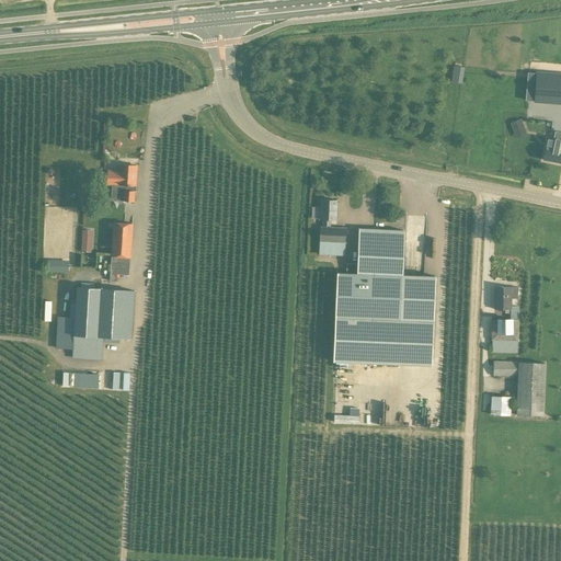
[(560,103),(560,75),(537,73),(535,101),(560,103)]
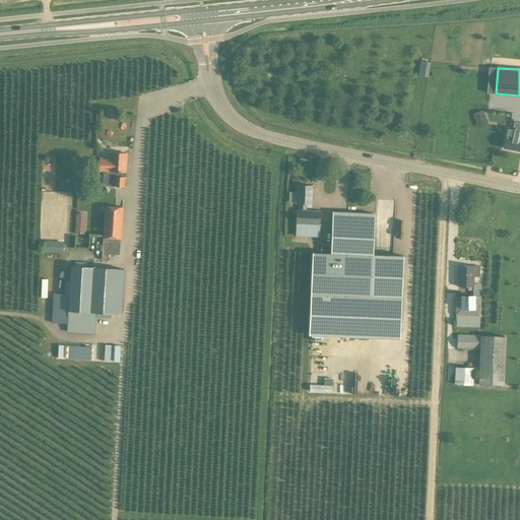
[(483,110),(473,113),(478,127),(489,123),(483,110)]
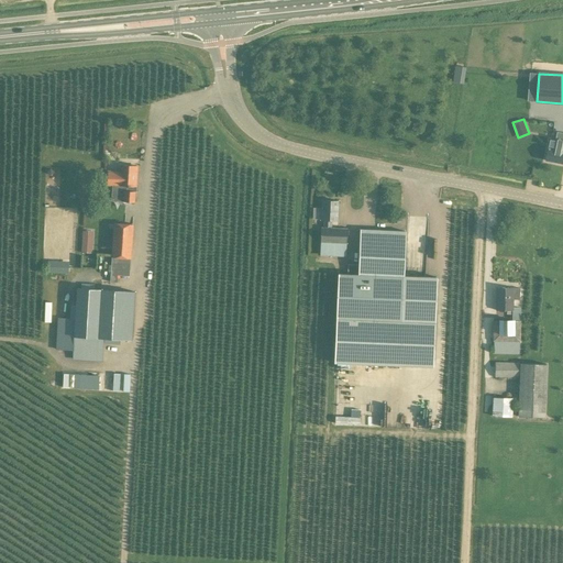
[(562,141),(550,139),(548,148),(547,148),(544,161),(561,164),(562,159),(562,141)]
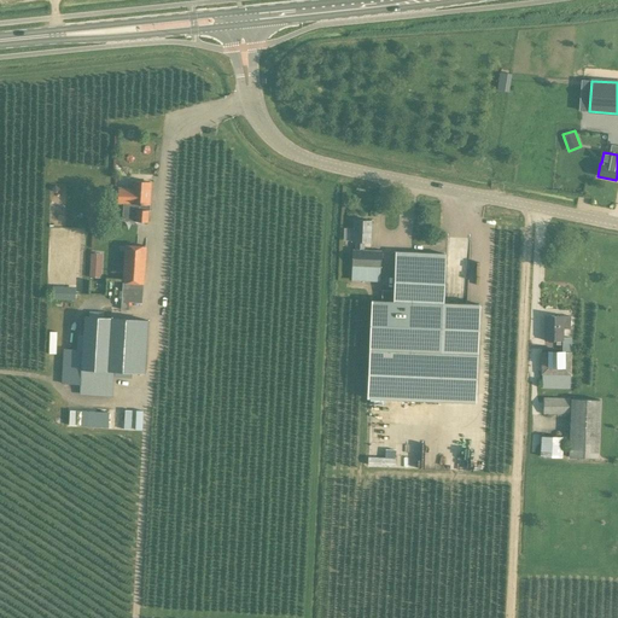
[(150,182),(133,181),(132,190),(118,190),(117,203),(123,203),(122,221),(147,222),(147,210),(145,210),(146,204),(149,204),(150,182)]
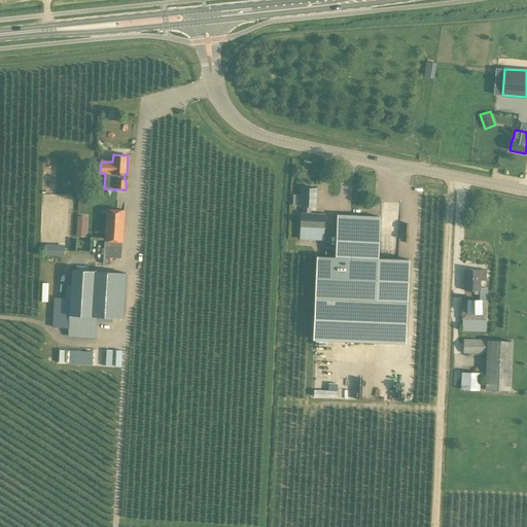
[(293,195),(292,205),(301,205),(301,206),(303,206),(303,213),(300,213),(299,239),(323,240),(325,214),(310,213),(311,206),(315,206),(316,188),(301,187),(301,196),(293,195)]
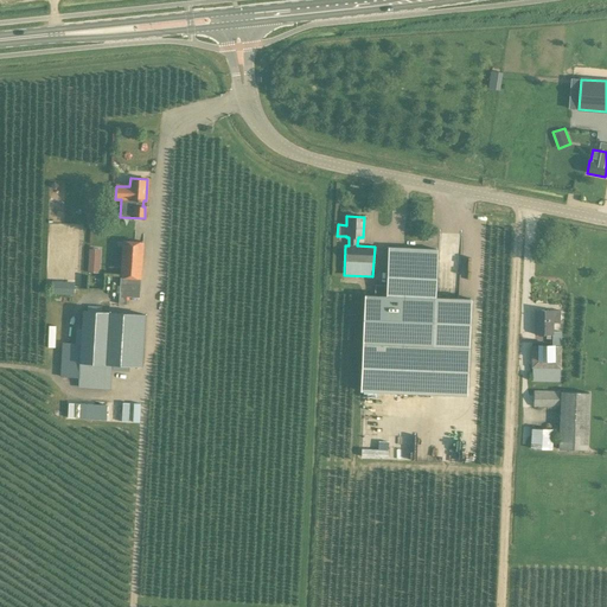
[(126,305),(127,298),(139,298),(140,280),(141,280),(144,242),(123,241),(119,305),(126,305)]
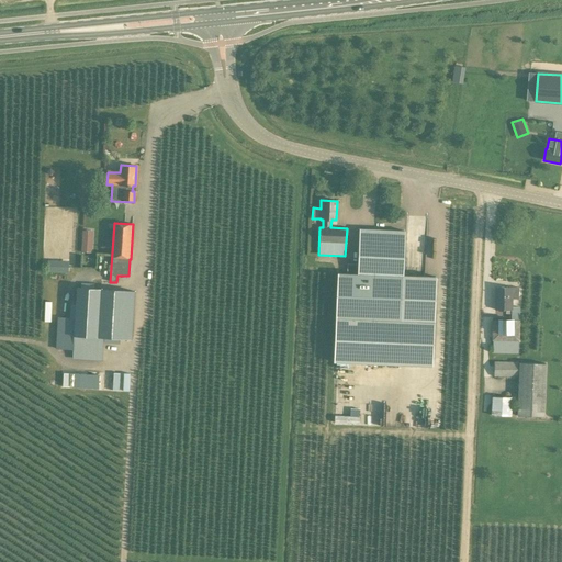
[(82,253),(91,253),(92,229),(83,228),(82,253)]
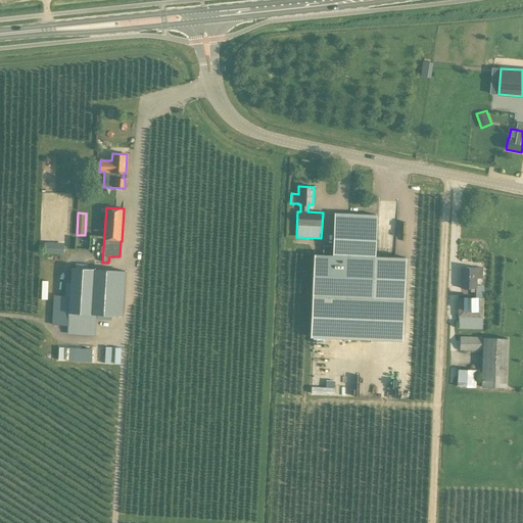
[(323,255),(315,255),(311,337),(371,340),(401,341),(406,257),(374,256),(376,215),(335,214),(333,246),(323,246),(323,255)]
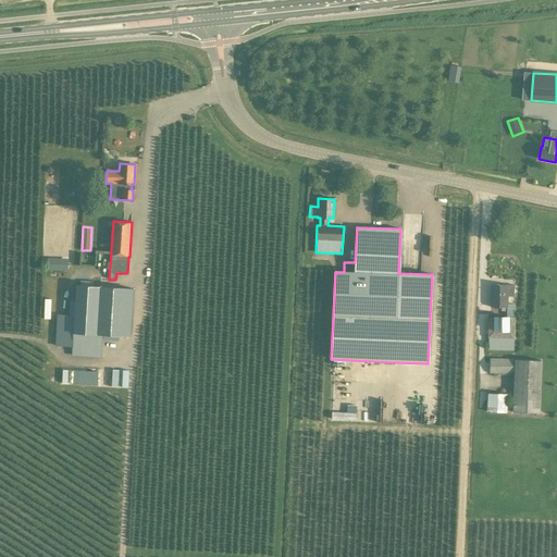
[(48,256),(47,269),(69,269),(69,257),(48,256)]
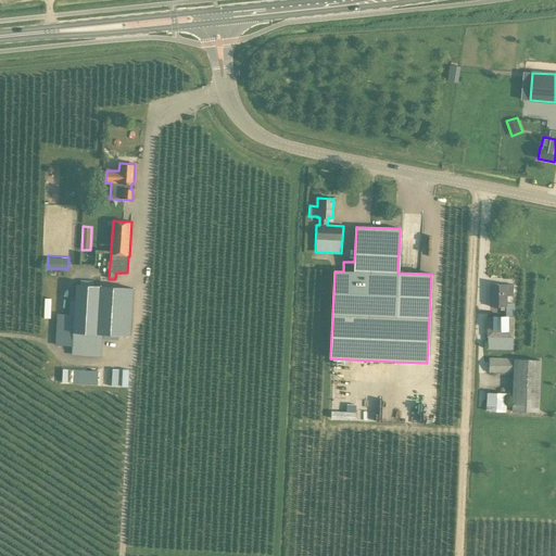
[(57,314),(54,345),(72,348),(71,355),(101,357),(102,340),(118,341),(118,336),(130,337),(133,289),(75,285),(75,301),(68,301),(68,315),(57,314)]
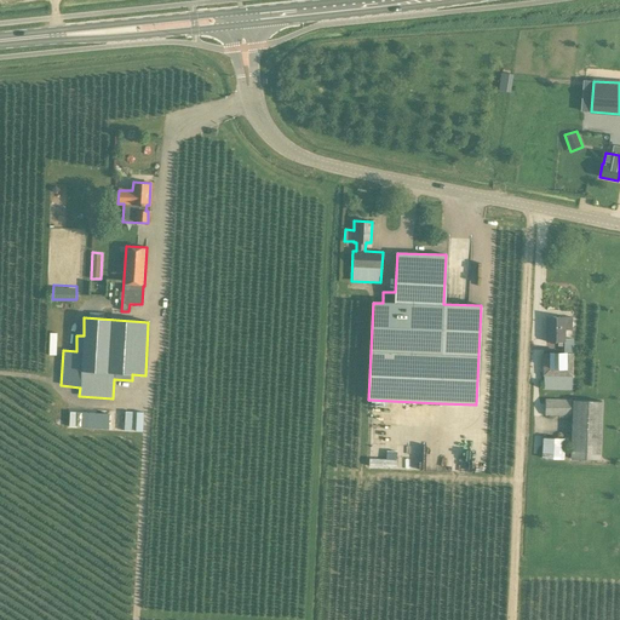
[(572,317),(564,317),(546,317),(546,342),(557,342),(558,342),(558,346),(564,346),(564,352),(549,352),(549,354),(543,354),(541,377),(543,377),(544,390),(572,390),(572,377),(573,377),(573,339),(564,339),(564,329),(572,331),(572,317)]
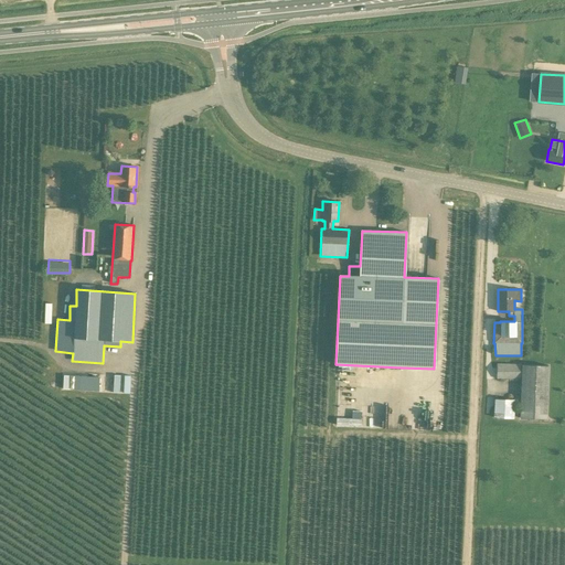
[(496,379),(521,380),(519,418),(546,419),(548,366),(521,364),(497,363),(496,379)]
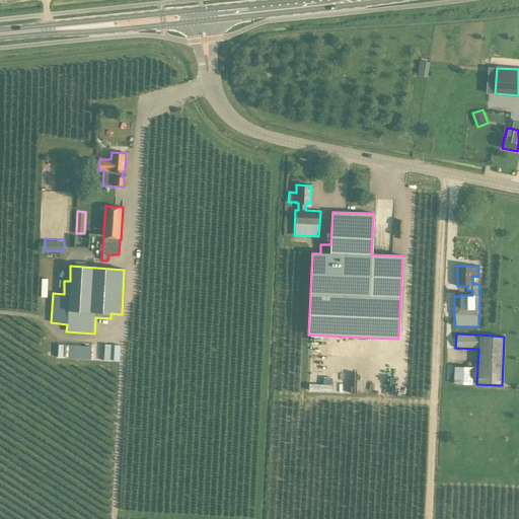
[(57,337),(38,343),(40,350),(59,344),(57,337)]
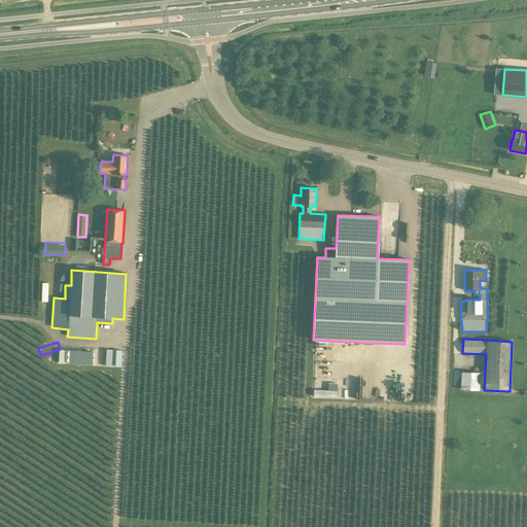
[(93,351),(60,350),(59,362),(65,362),(65,361),(67,361),(67,362),(93,363),(93,351)]
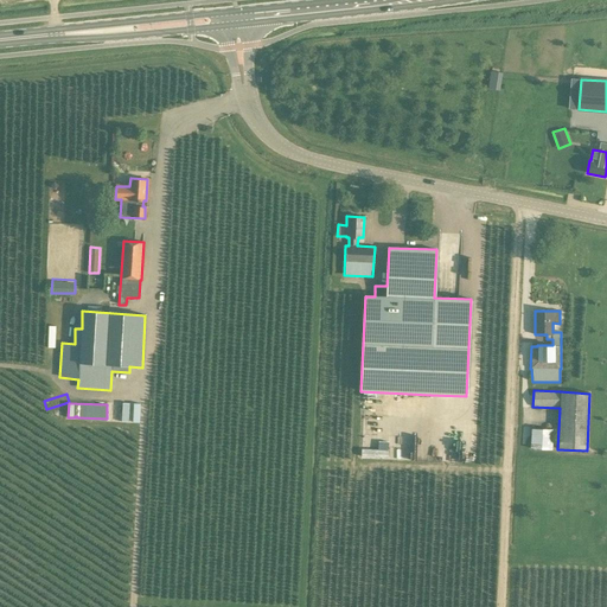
[(553,429),(531,429),(530,449),(551,451),(553,429)]
